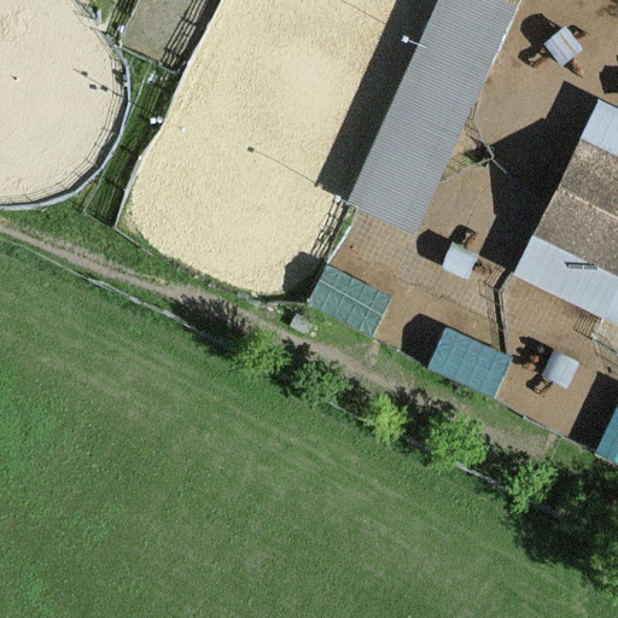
[(518,7),(500,0),(438,0),(347,207),(415,238),(518,7)]
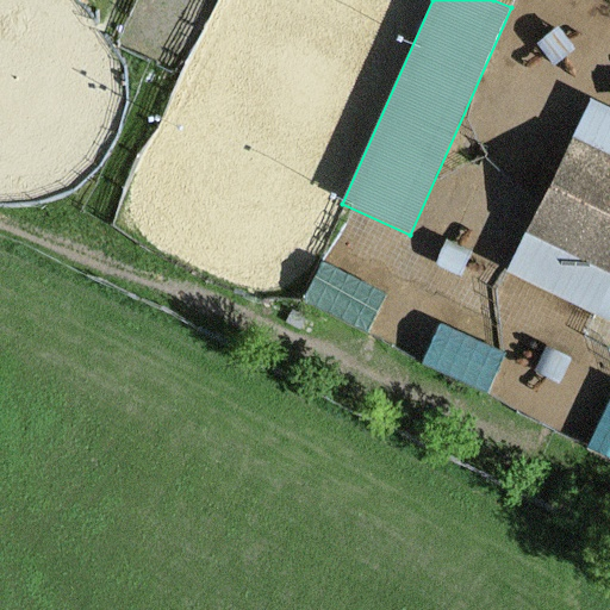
[(565,86),(566,56),(537,55),(536,85),(565,86)]
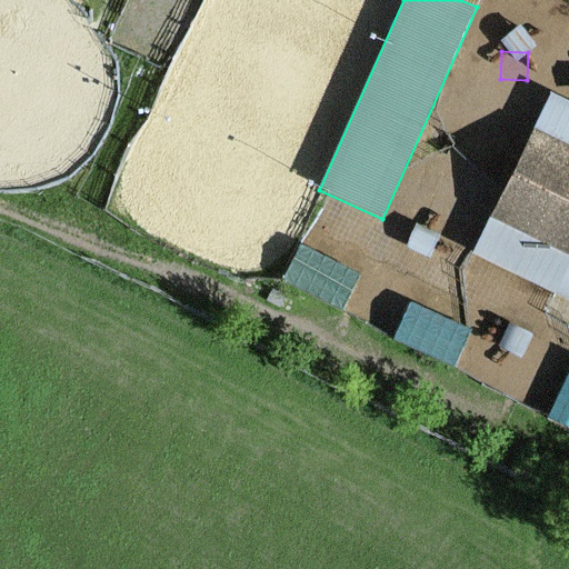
[(568,102),(552,95),(473,255),(568,300),(568,102)]
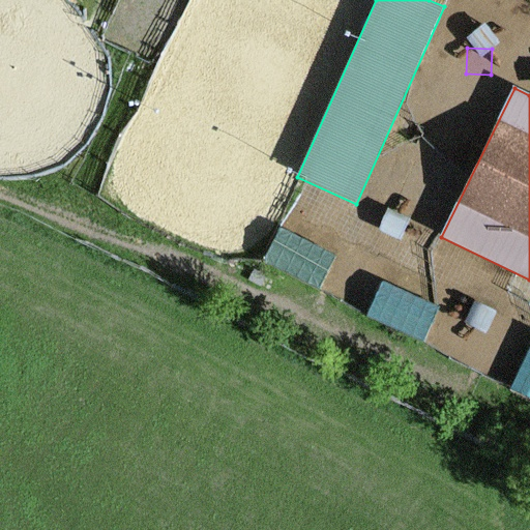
[(412,219),(389,209),(379,231),(402,242),(412,219)]
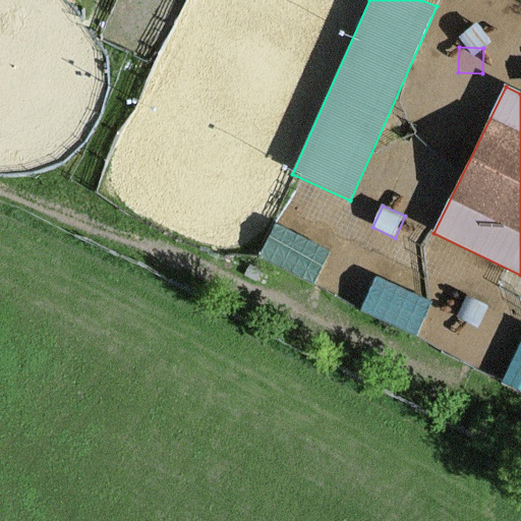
[(331,253),(277,226),(259,258),(313,287),(331,253)]
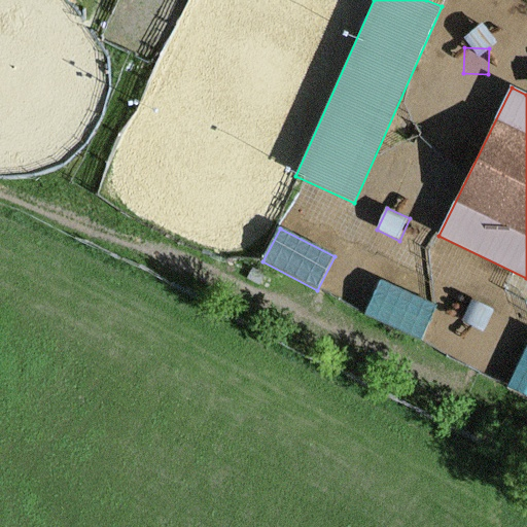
[(398,289),(381,281),(364,315),(420,342),(436,307),(398,289)]
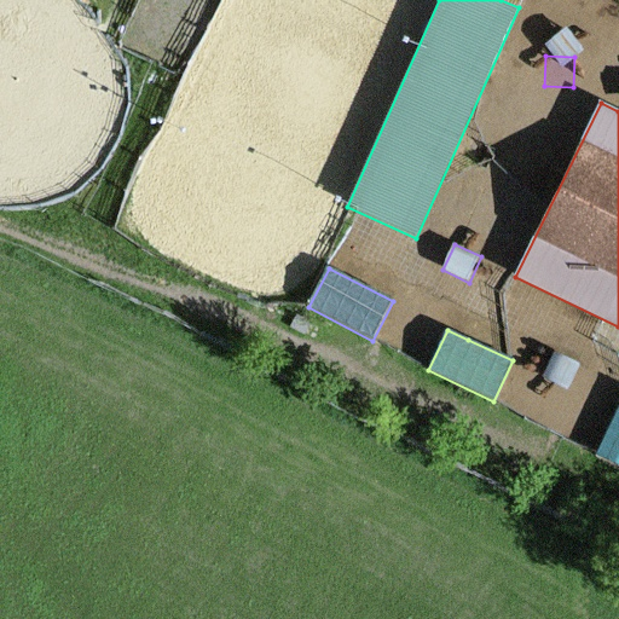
[(571,354),(544,342),(531,368),(557,381),(571,354)]
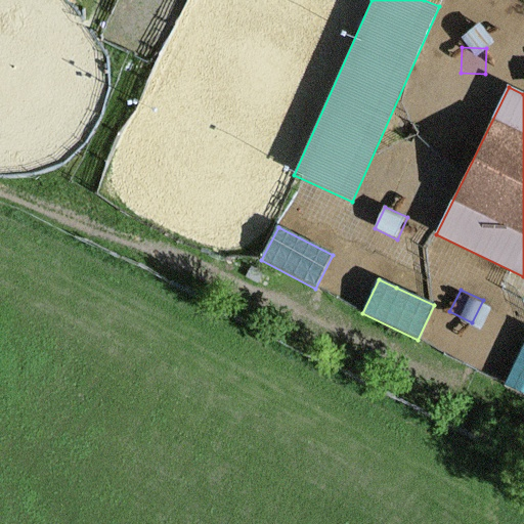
[(523,394),(523,344),(505,385),(523,394)]
